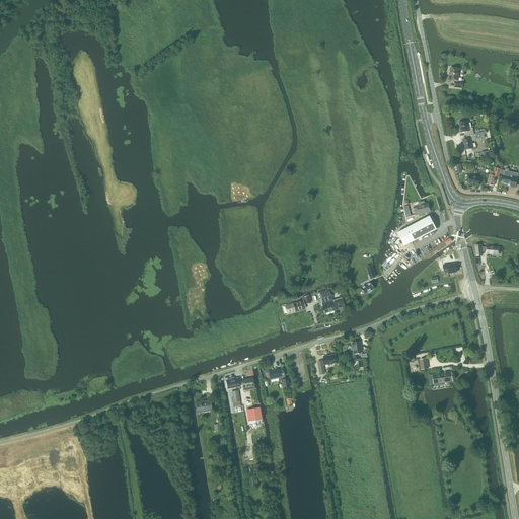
[(459,81),(460,69),(450,68),(449,80),(455,80),(454,87),(462,88),(463,82),(458,82),(458,81),(459,81)]
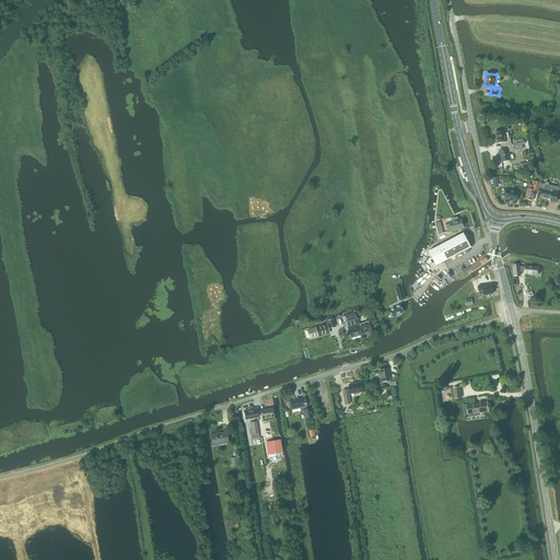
[(512,144),(511,138),(508,139),(505,130),(496,132),(498,143),(502,142),(503,147),(512,144)]
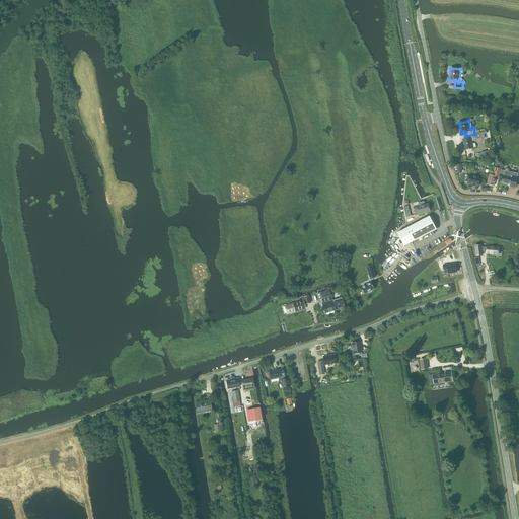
[(482,139),(482,138),(480,133),(476,134),(474,134),(466,136),(466,139),(462,140),(464,150),(473,148),(472,141),(475,141),(475,140),(482,139)]
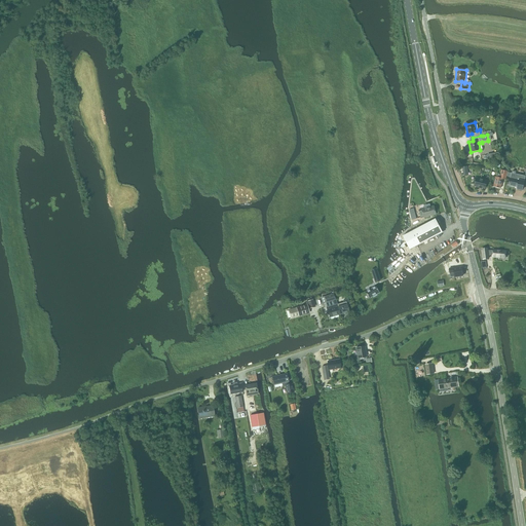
[(505,180),(508,173),(508,172),(501,171),(500,175),(497,174),(496,178),(496,177),(494,187),(500,188),(502,179),(505,180)]
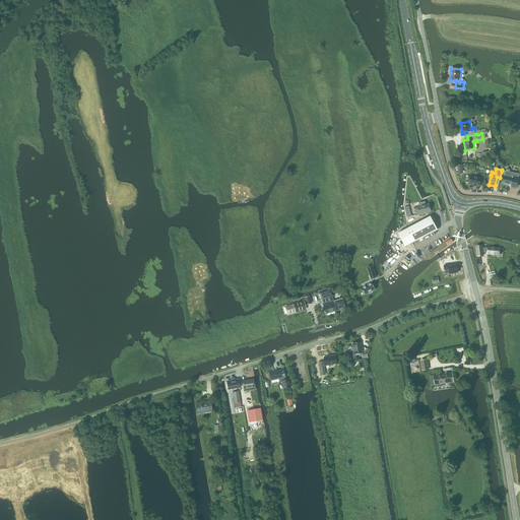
[(502,171),(502,174),(505,175),(503,183),(512,185),(512,187),(517,188),(519,179),(519,174),(510,172),(510,171),(510,170),(507,169),(506,170),(506,172),(502,171)]
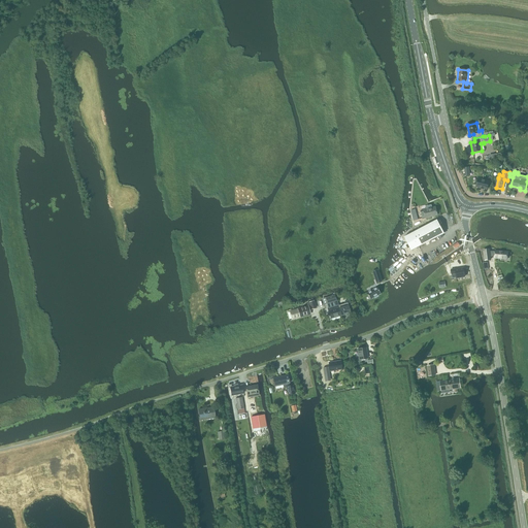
[(477,178),(475,187),(487,190),(490,182),(477,178)]
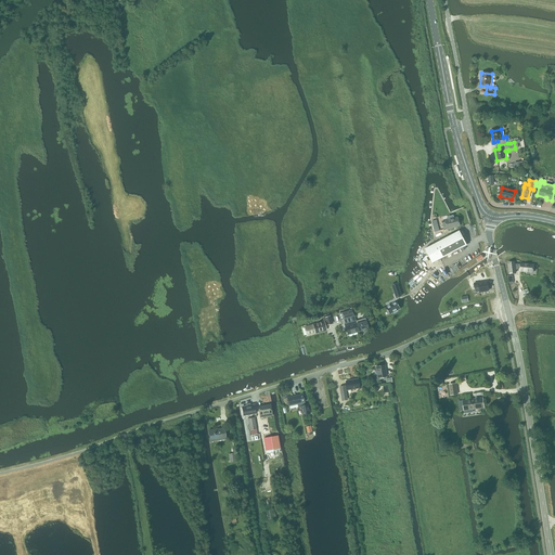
[(444,221),(441,222),(444,231),(448,230),(461,227),(457,218),(453,219),(453,216),(449,218),(449,220),(444,221)]
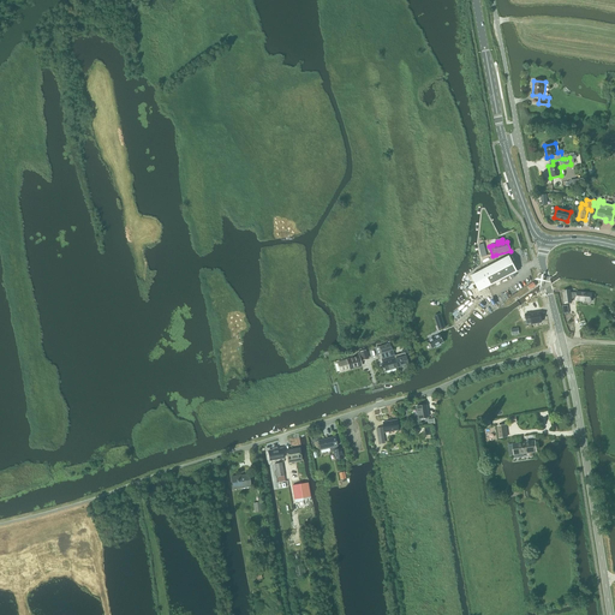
[(479,272),(471,276),(479,292),(488,288),(518,272),(509,256),(500,261),(489,267),(479,272)]
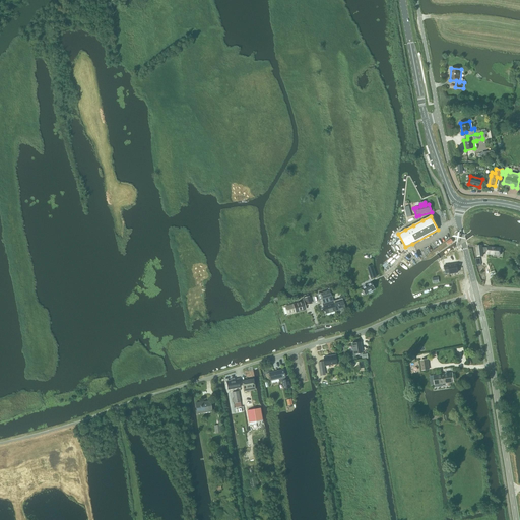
[(481,248),(481,246),(475,246),(477,257),(482,256),(482,252),(488,252),(488,254),(500,256),(501,248),(488,247),(488,248),(481,248)]
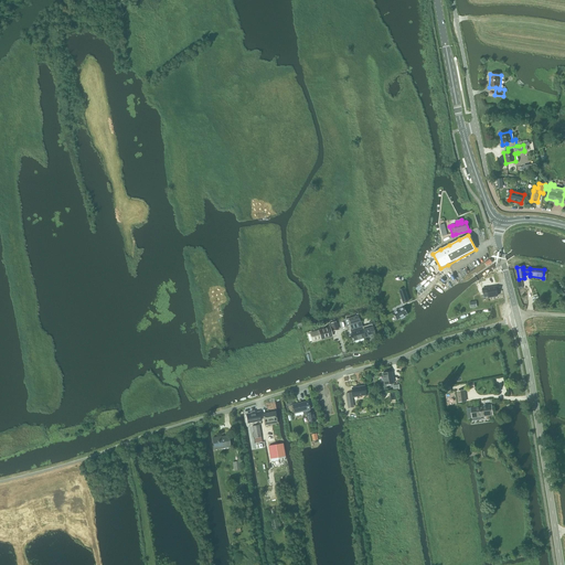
[(405,288),(400,290),(403,304),(409,301),(405,288)]
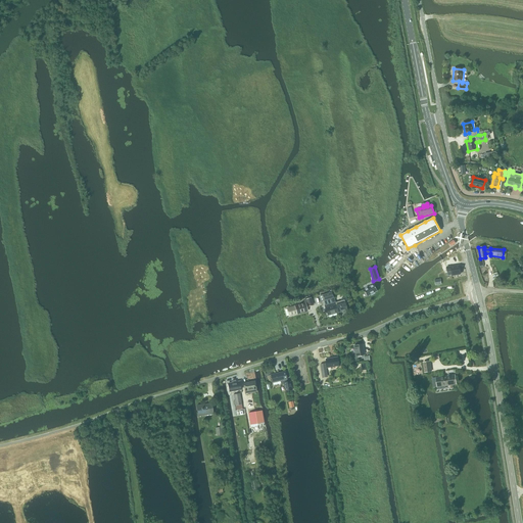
[(461,274),(460,267),(450,268),(450,267),(446,268),(448,276),(461,274)]
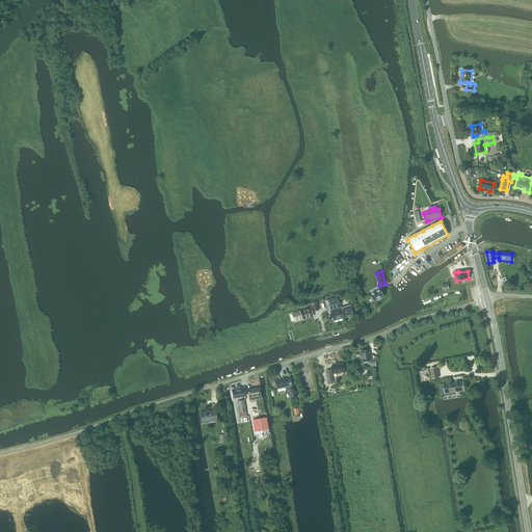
[(380,289),(371,295),(374,301),(377,300),(378,301),(381,298),(384,296),(380,289)]
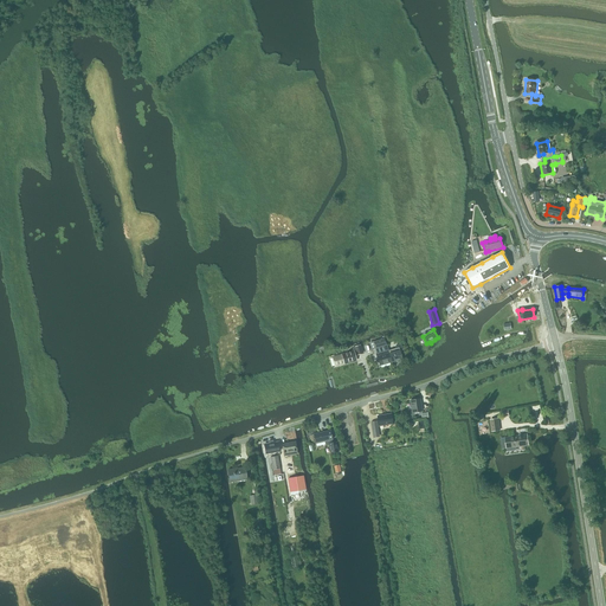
[(376,348),(386,346),(384,339),(374,342),(376,348)]
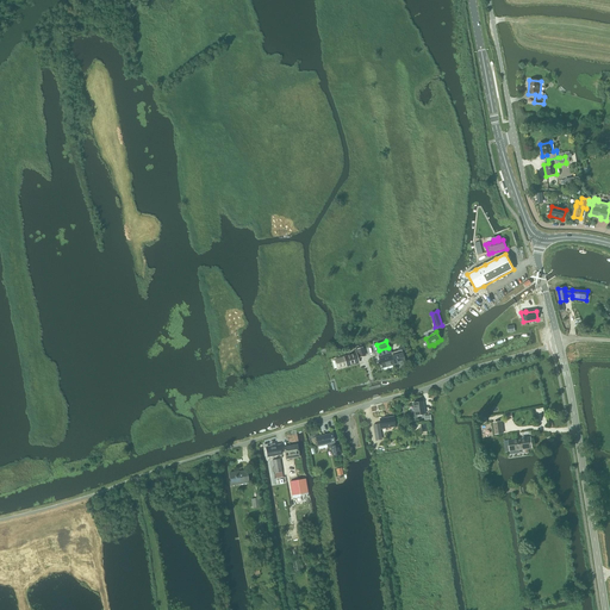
[(379,350),(378,350),(378,352),(379,356),(379,360),(380,359),(383,368),(393,365),(391,353),(390,347),(388,348),(379,350)]
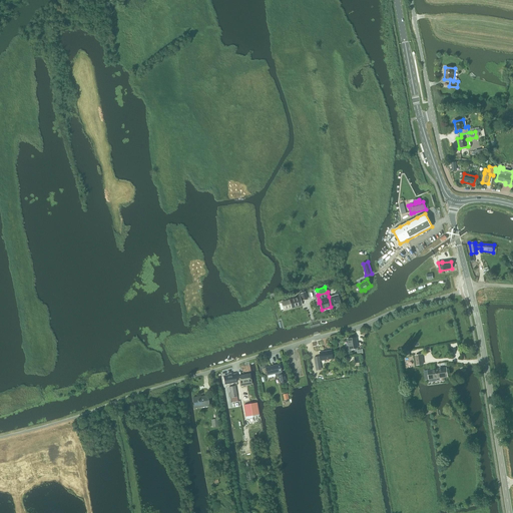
[(329,297),(331,307),(341,304),(339,297),(341,296),(340,292),(335,293),(336,295),(329,297)]
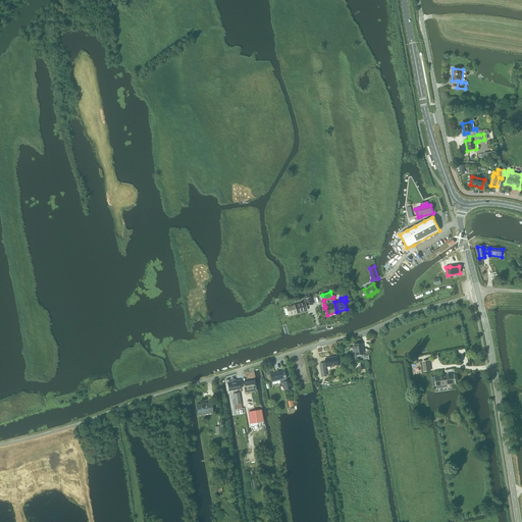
[(297,313),(307,310),(305,303),(295,305),(297,313)]
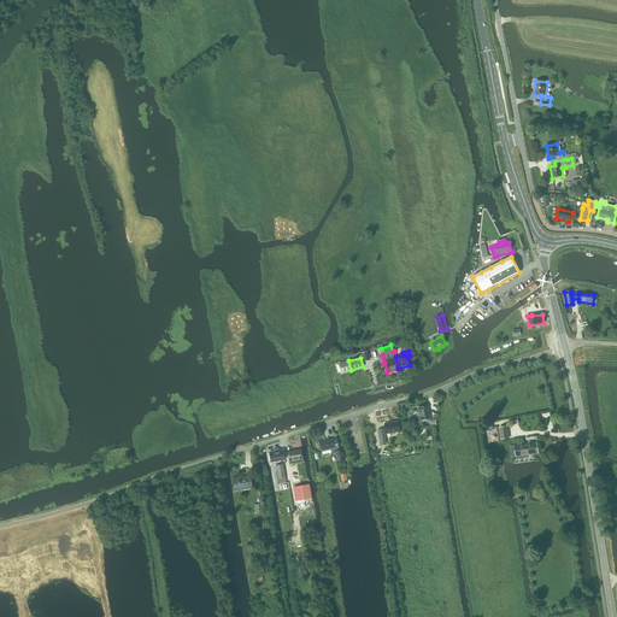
[(348,362),(339,364),(341,374),(351,371),(348,362)]
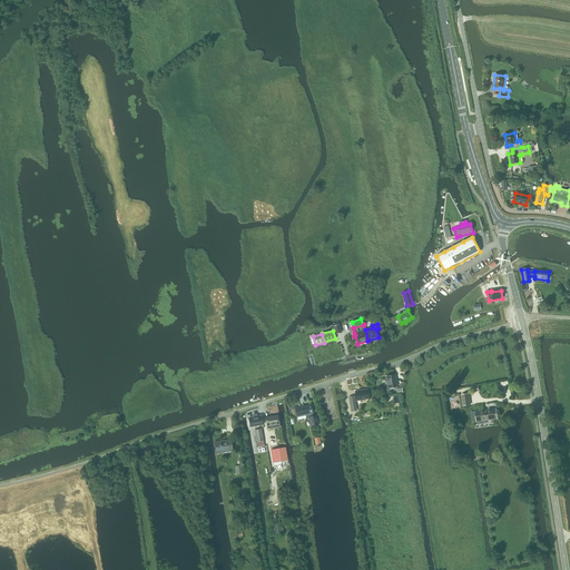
[(387,389),(396,387),(395,375),(386,377),(387,389)]
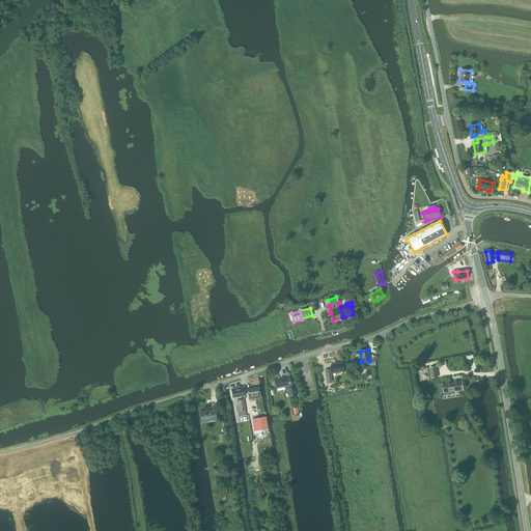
[(332,373),(344,371),(343,363),(331,365),(332,373)]
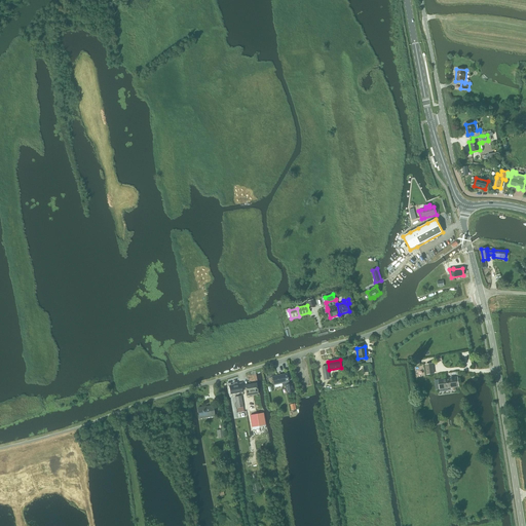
[(426,375),(435,374),(433,364),(425,365),(426,375)]
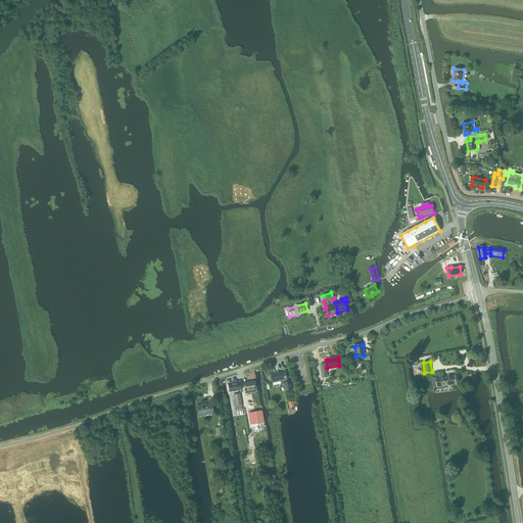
[(287,380),(285,372),(271,375),(273,383),(287,380)]
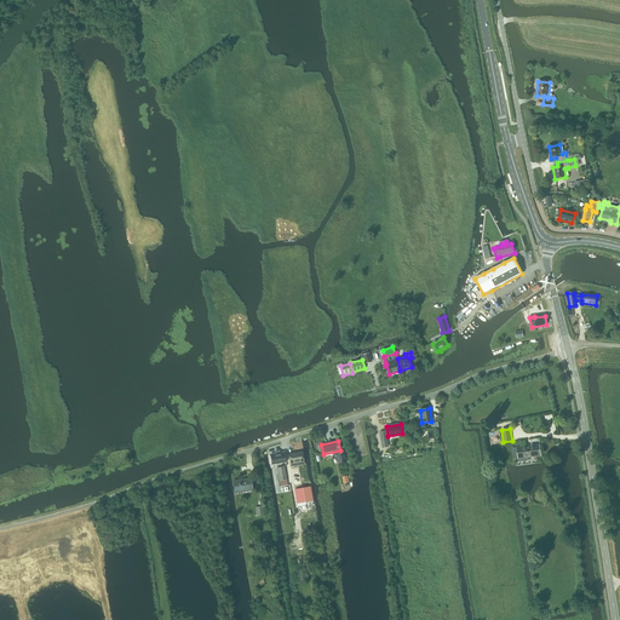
[(540,445),(517,448),(518,459),(518,461),(528,460),(528,458),(534,457),(534,461),(538,460),(538,457),(541,457),(540,445)]
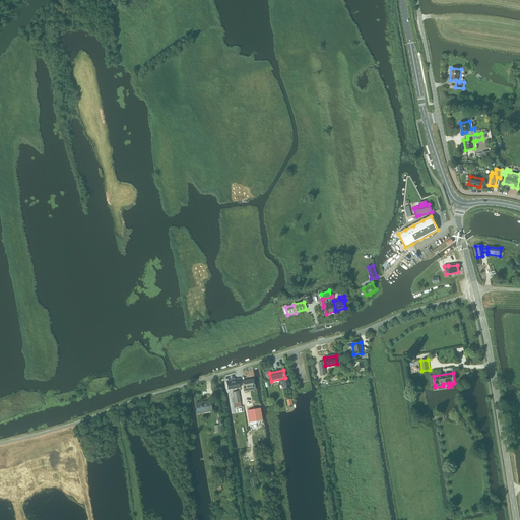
[(289,379),(281,381),(283,390),(291,388),(289,379)]
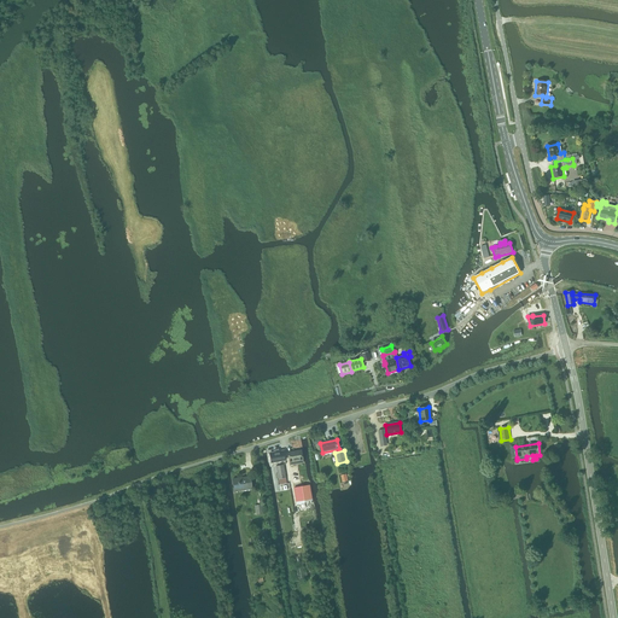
[(284,452),(269,454),(272,464),(285,461),(284,452)]
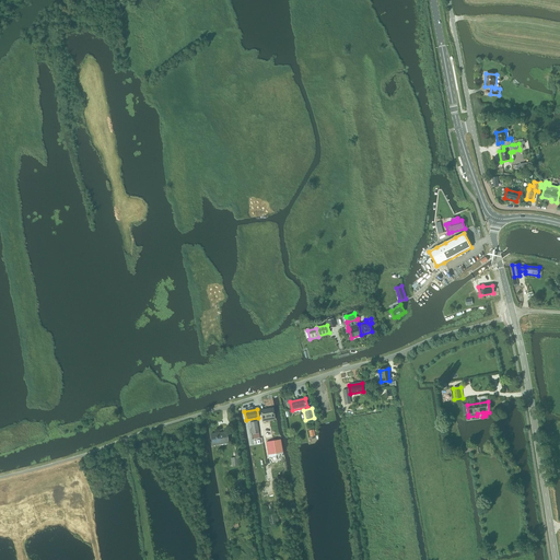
[(263,421),(275,420),(272,409),(261,411),(263,421)]
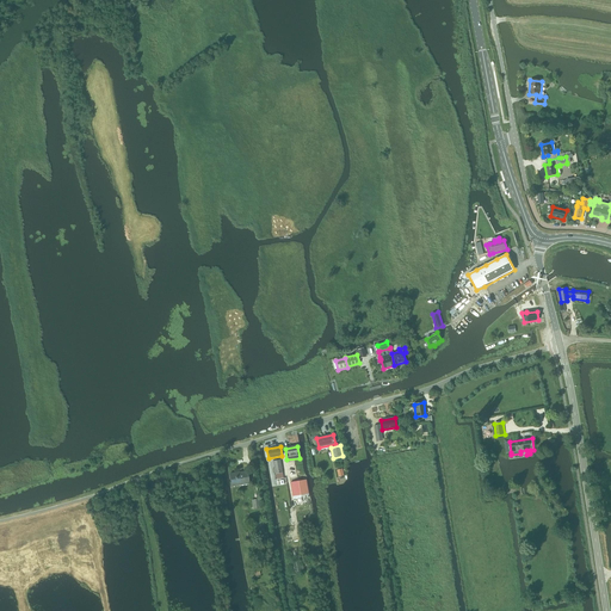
[(276,480),(284,477),(281,460),(273,461),(276,480)]
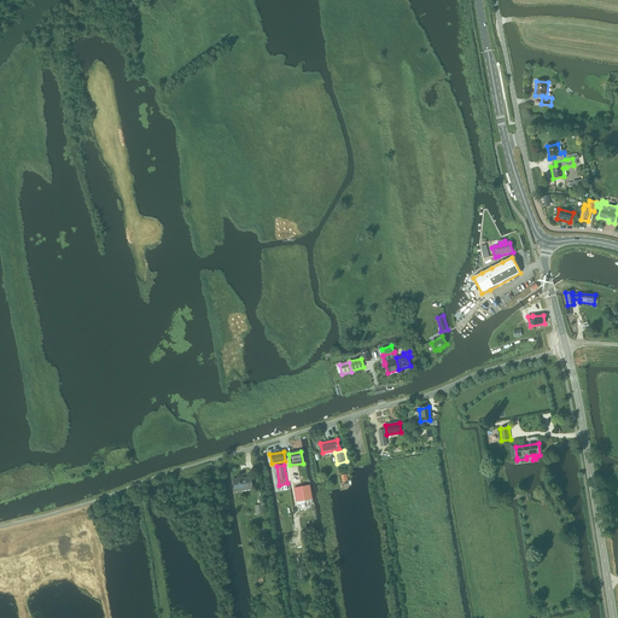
[(234,493),(252,490),(250,477),(233,479),(234,493)]
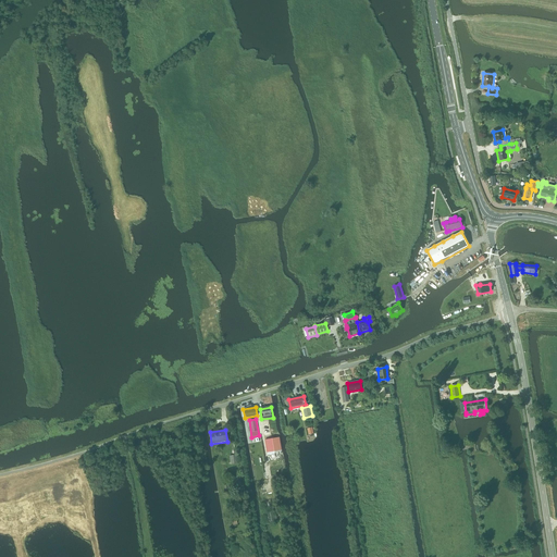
[(282,450),(280,437),(265,441),(268,453),(282,450)]
